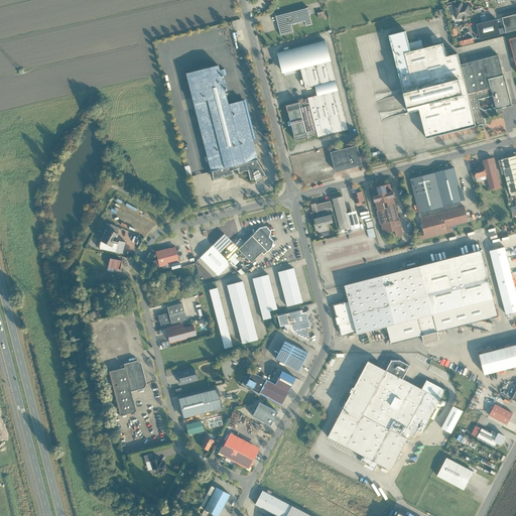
[(456,1),(445,3),(447,8),(452,7),(456,21),(462,19),(462,22),(470,21),(468,17),(472,16),(469,5),(464,6),(463,2),(456,3),(456,1)]
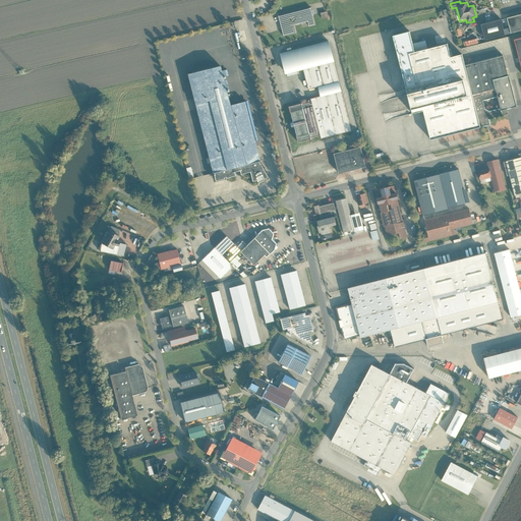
[(279,16),(284,36),(296,33),(294,25),(308,21),(309,26),(315,25),(310,8),(279,16)]
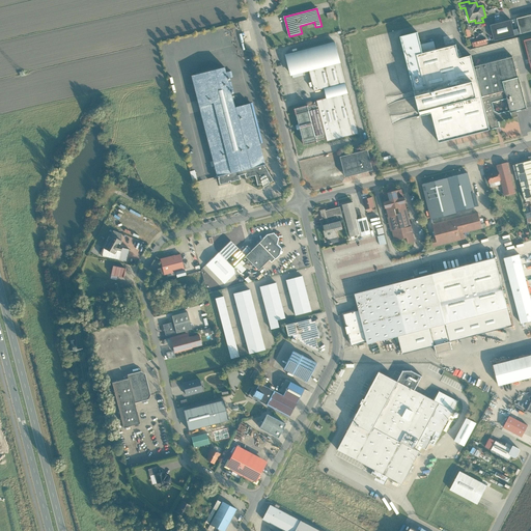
[(530,15),(516,19),(521,34),(530,31),(530,15)]
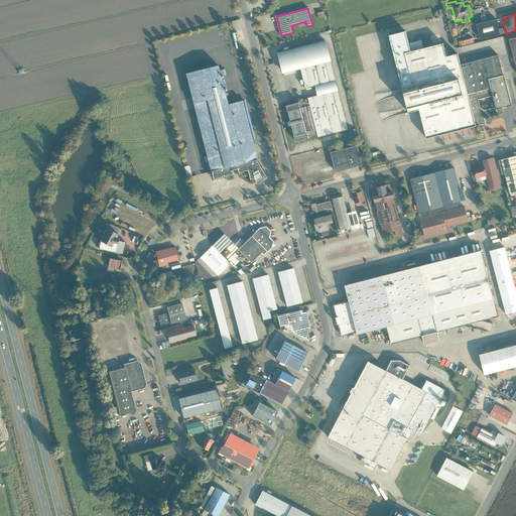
[(497,19),(478,24),(481,38),(500,34),(497,19)]
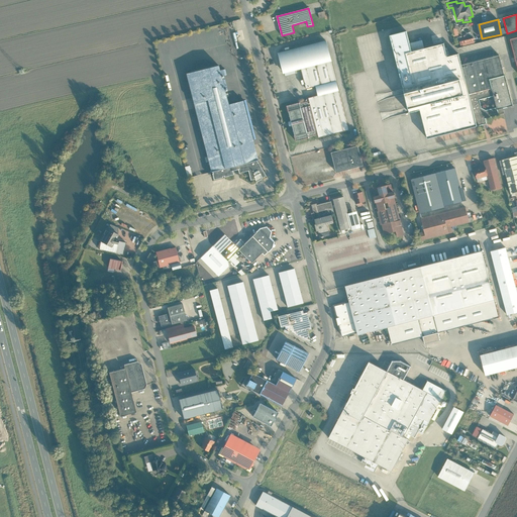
[(443,45),(410,54),(405,32),(388,36),(403,96),(401,97),(406,115),(419,111),(426,141),(485,126),(483,120),(499,116),(498,112),(513,109),(498,57),(460,66),(457,56),(446,59),(443,45)]
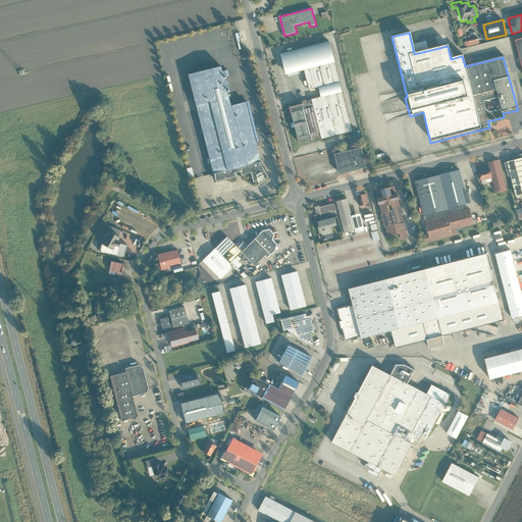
[(329,42),(280,53),(286,75),(304,71),(310,91),(319,88),(321,97),(312,100),(312,102),(291,107),(299,144),(312,141),(312,140),(321,137),(322,140),(353,133),(329,42)]
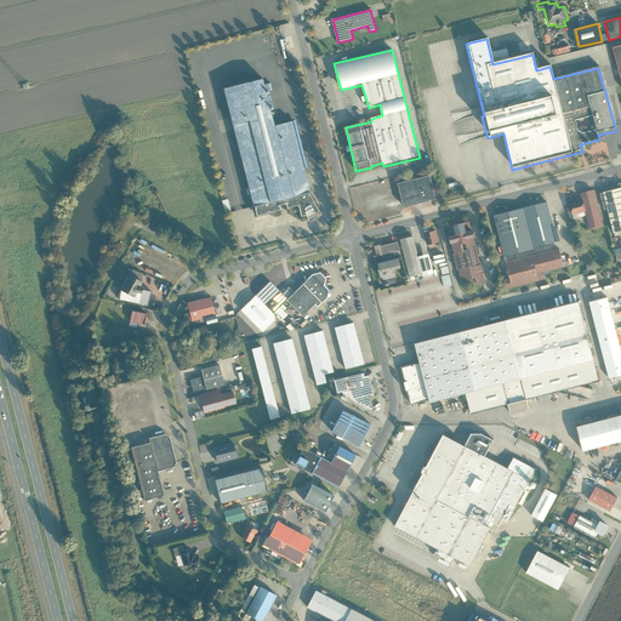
[(273,127),(261,80),(222,90),(256,218),(279,212),(278,208),(285,206),(286,210),(297,208),(301,218),(307,217),(308,221),(319,214),(307,194),(311,194),(291,123),(273,127)]
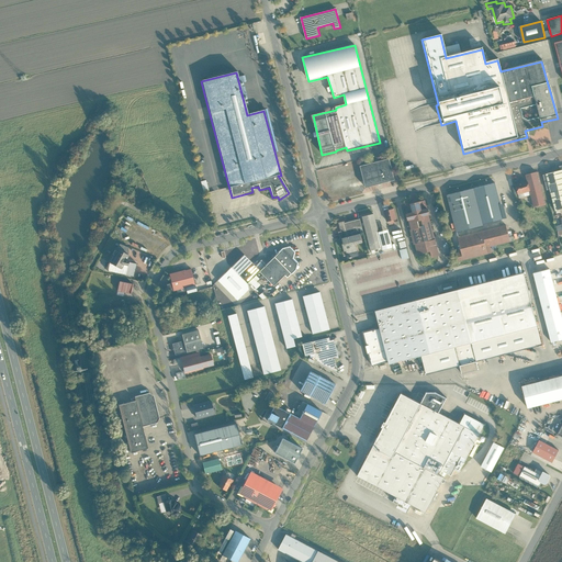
[(390,160),(360,168),(366,190),(395,182),(390,160)]
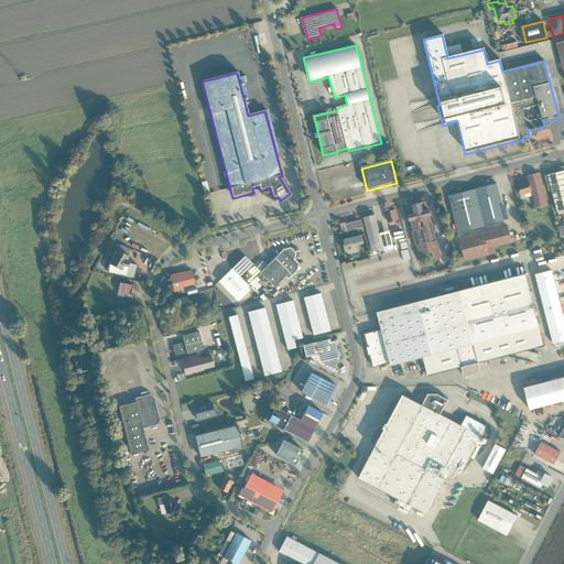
[(562,170),(548,173),(557,212),(563,209),(563,165),(562,166),(562,170)]
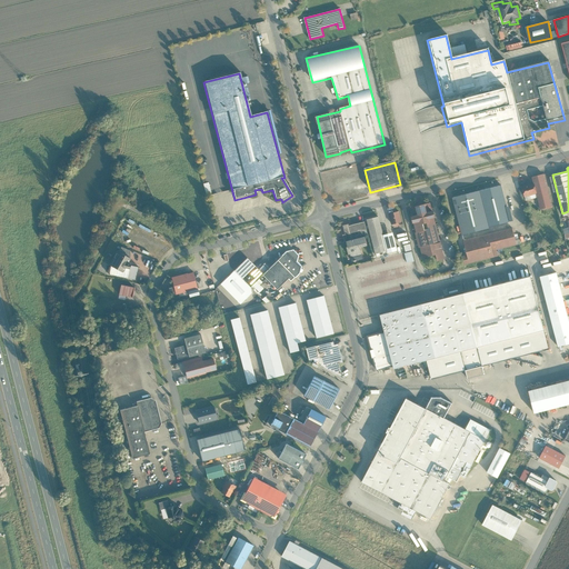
[(533,182),(519,186),(521,197),(536,193),(540,209),(552,206),(542,173),(531,176),(533,182)]
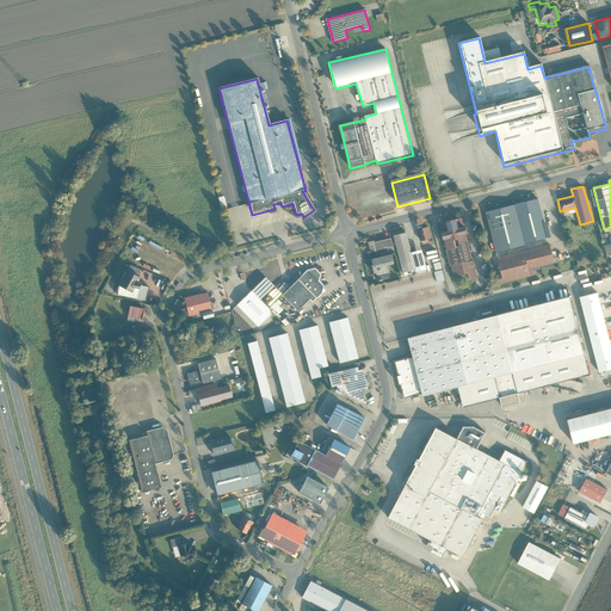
[(549,239),(538,199),(487,213),(497,252),(549,239)]
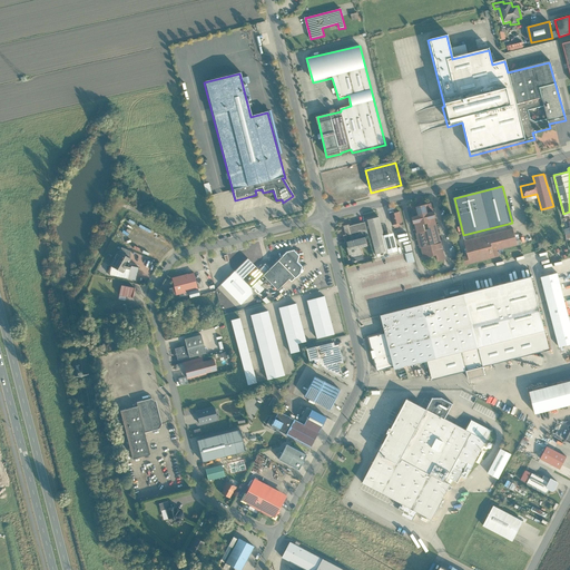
[(431,202),(411,207),(425,258),(438,255),(439,261),(446,258),(431,202)]
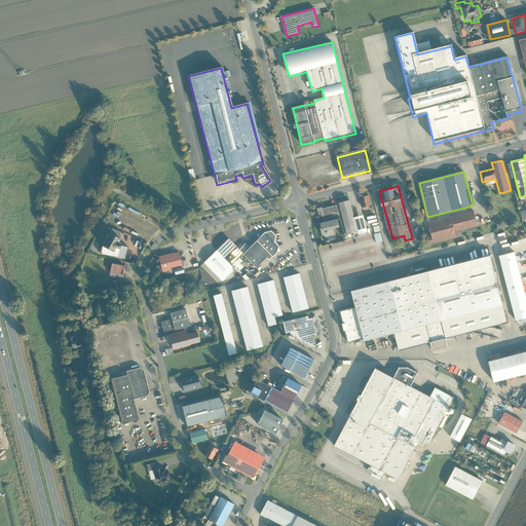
[(369,195),(359,197),(361,208),(371,204),(369,195)]
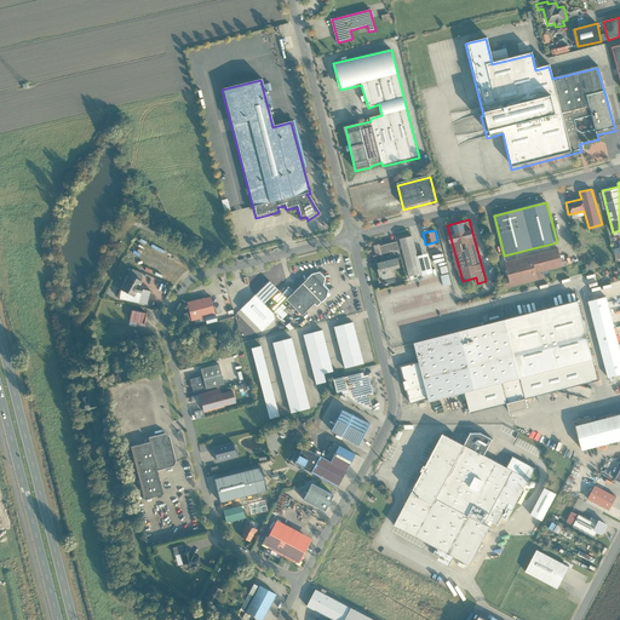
[(415,244),(413,235),(400,239),(409,277),(422,274),(423,276),(435,273),(429,252),(422,254),(419,242),(415,244)]
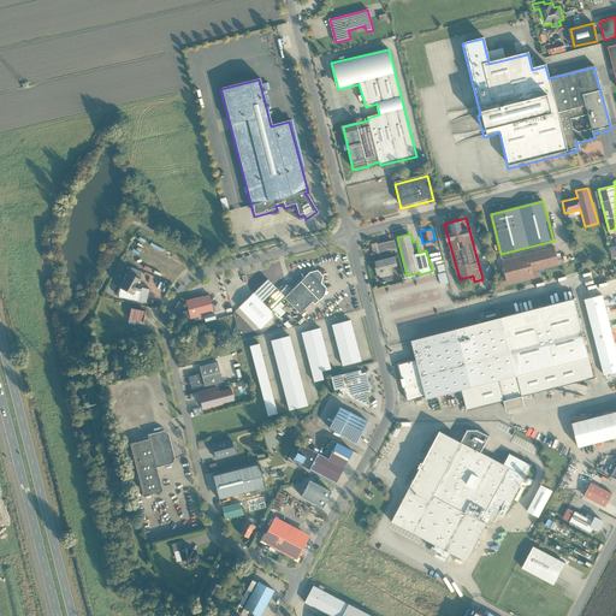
[(378,241),(372,243),(374,252),(372,253),(380,282),(394,278),(391,267),(398,265),(395,254),(383,258),(380,252),(397,247),(396,240),(378,243),(378,241)]
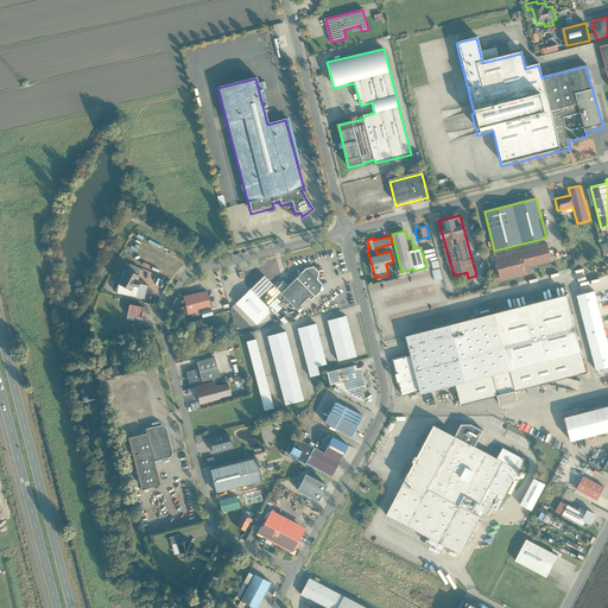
[(549,242),(496,255),(500,271),(494,272),(496,282),(533,272),(531,266),(553,260),(549,242)]
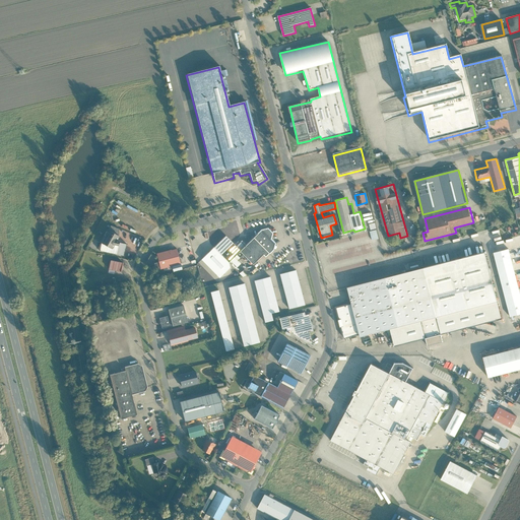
[(100,250),(124,255),(127,243),(117,240),(120,235),(119,234),(120,229),(111,225),(110,229),(108,230),(99,248),(100,250)]
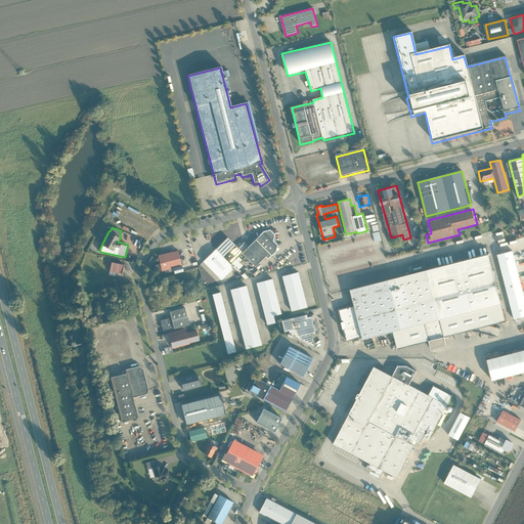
[(227,237),(204,262),(222,279),(232,269),(230,263),(242,253),(255,266),(265,256),(268,258),(276,251),(277,245),(273,239),(274,233),(270,229),(263,231),(243,252),(227,237)]
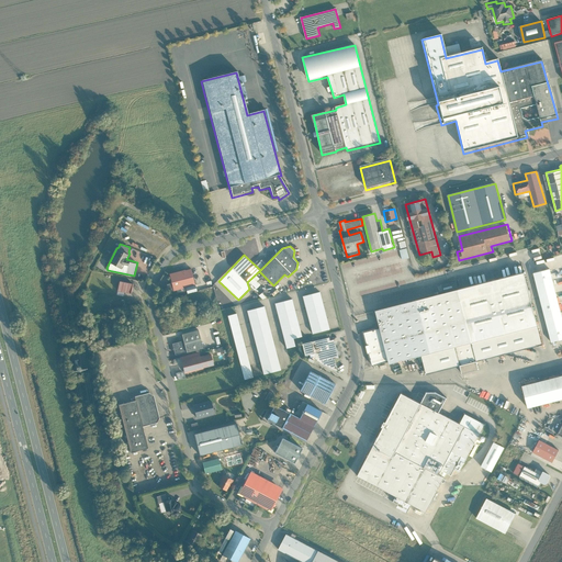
[(407,248),(400,250),(402,260),(409,258),(407,248)]
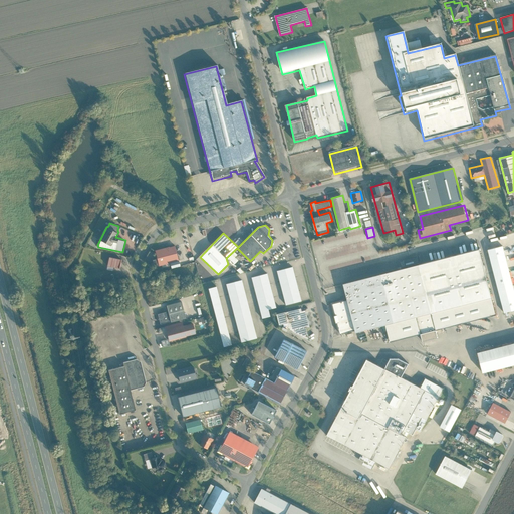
[(181,266),(176,245),(156,250),(160,266),(171,263),(172,269),(181,266)]
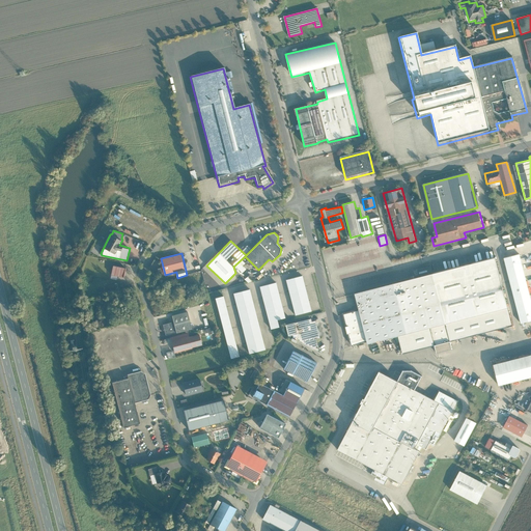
[(360,310),(343,314),(353,347),(399,336),(403,354),(437,345),(439,353),(452,350),(451,341),(513,325),(497,257),(356,294),(360,310)]
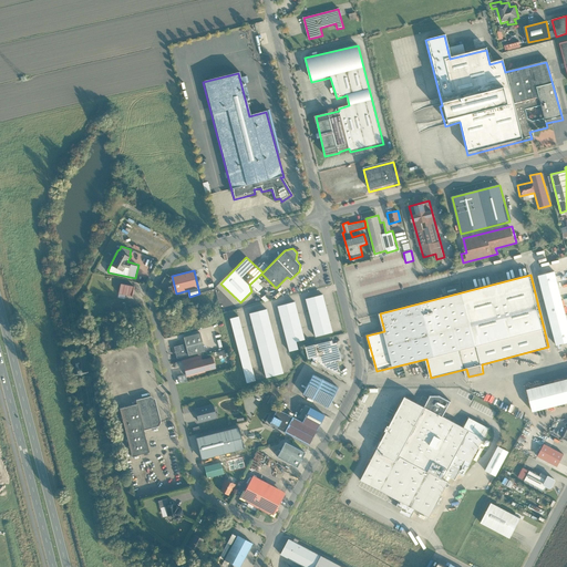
[(132,297),(134,287),(121,284),(119,294),(132,297)]
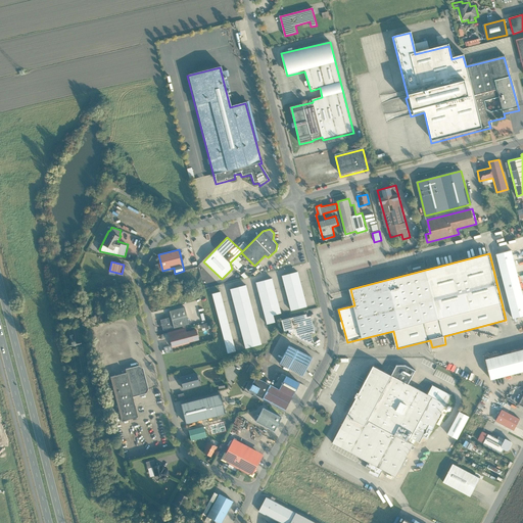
[(425,262),(408,267),(410,273),(426,269),(425,262)]
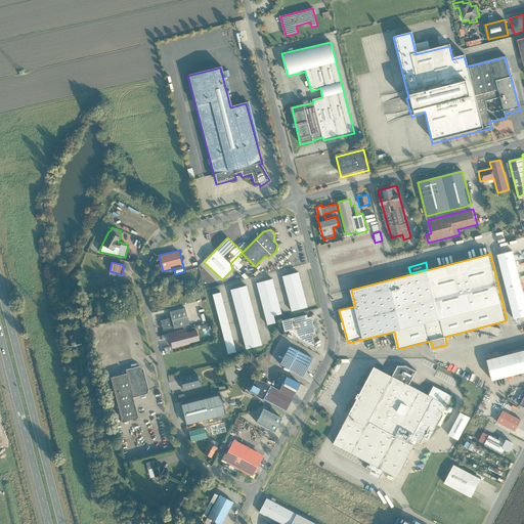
[(246,279),(250,275),(247,271),(242,275),(246,279)]
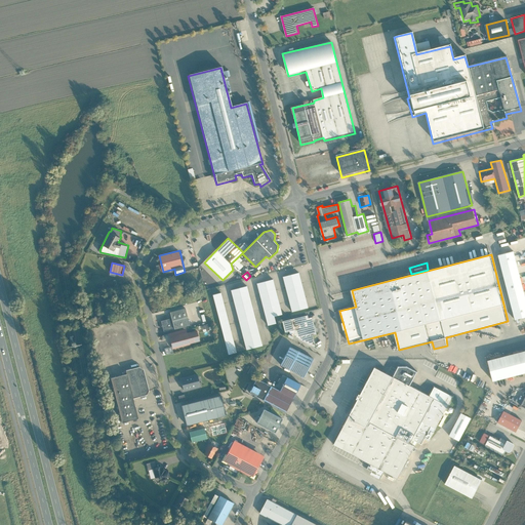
[(298,273),(283,277),(292,312),(308,308),(298,273)]
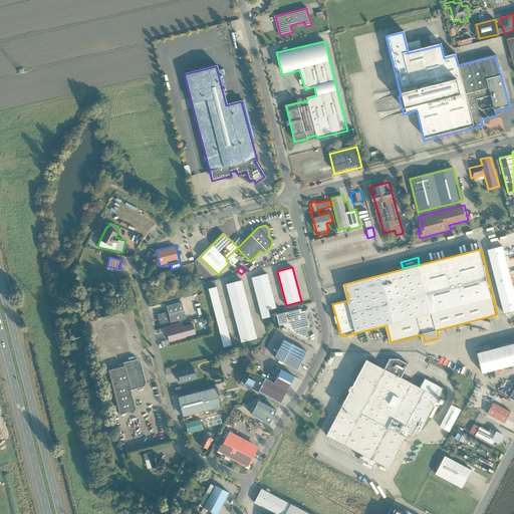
[(267,273),(251,277),(261,311),(277,307),(267,273)]
